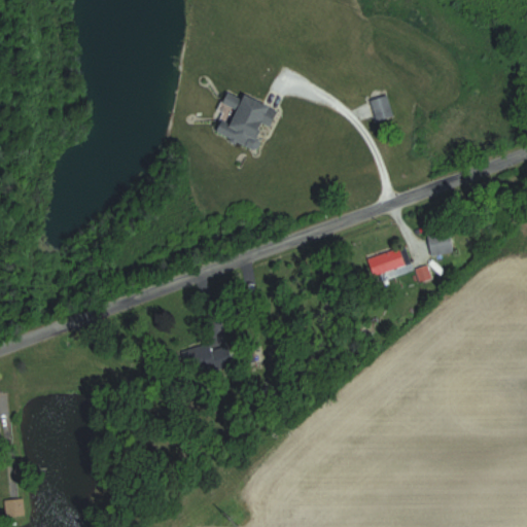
[(277,107),(247,95),(246,99),(231,93),(225,105),(239,110),(233,126),(223,121),(218,133),(258,150),(277,107)]
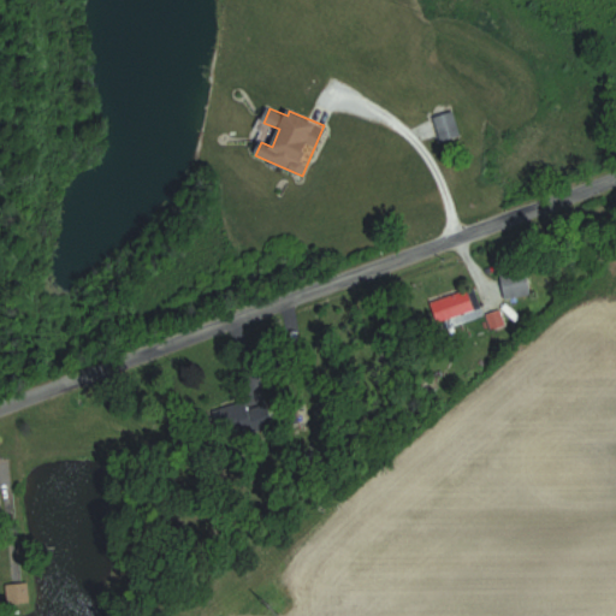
[(462,135),(455,111),(434,117),(442,141),(462,135)]
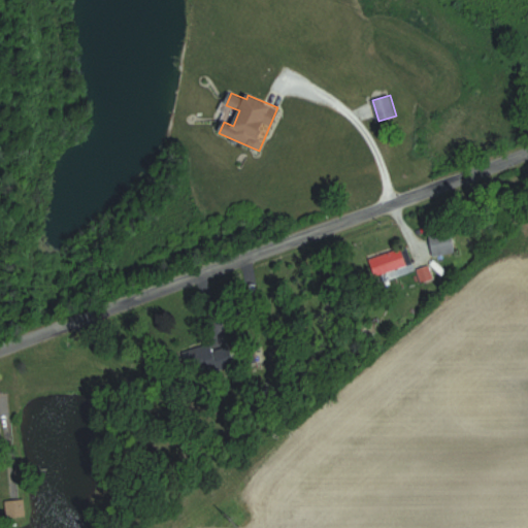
[(430,235),(432,256),(458,253),(456,232),(430,235)]
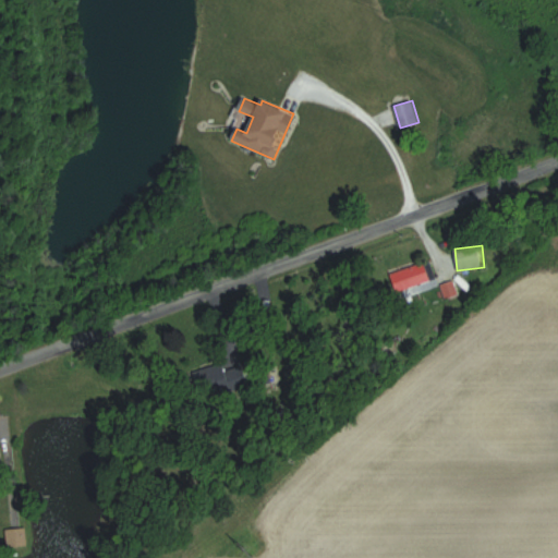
[(391,277),(401,302),(439,287),(428,261),(391,277)]
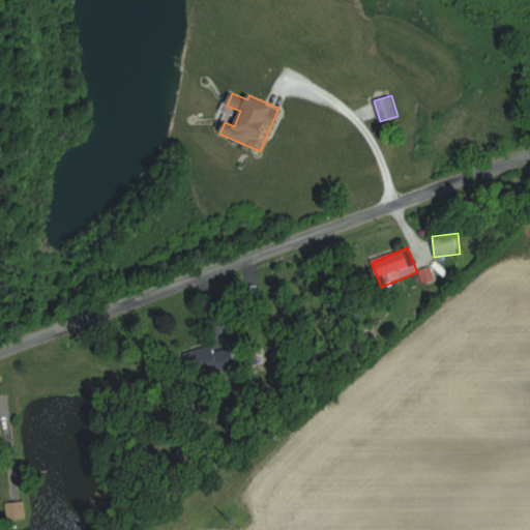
[(25,518),(23,502),(6,504),(8,520),(25,518)]
